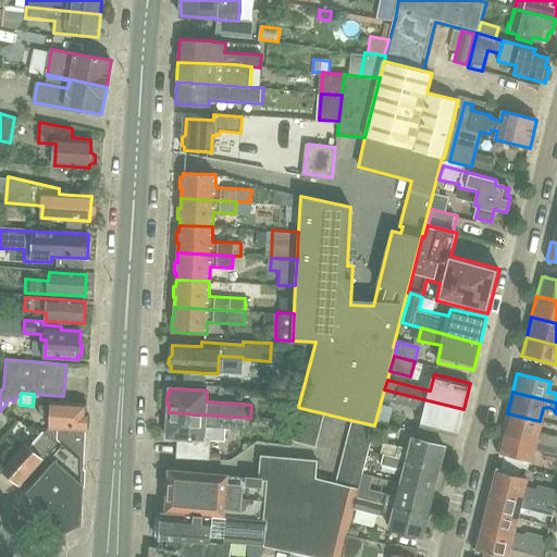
[(457,436),(463,409),(397,393),(395,403),(425,410),(421,426),(457,436)]
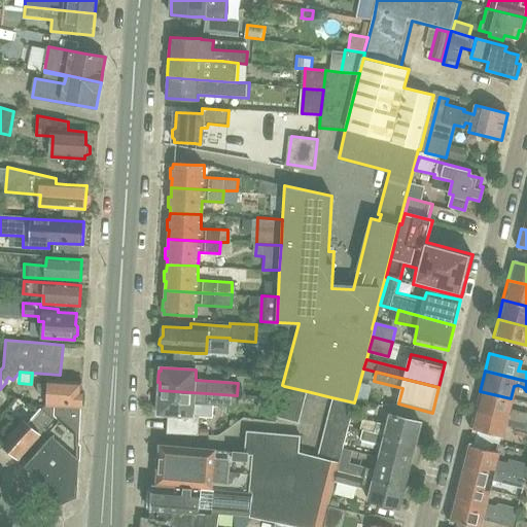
[(82,382),(62,381),(48,380),(47,384),(37,384),(37,393),(47,393),(46,406),(54,406),(81,408),(82,382)]
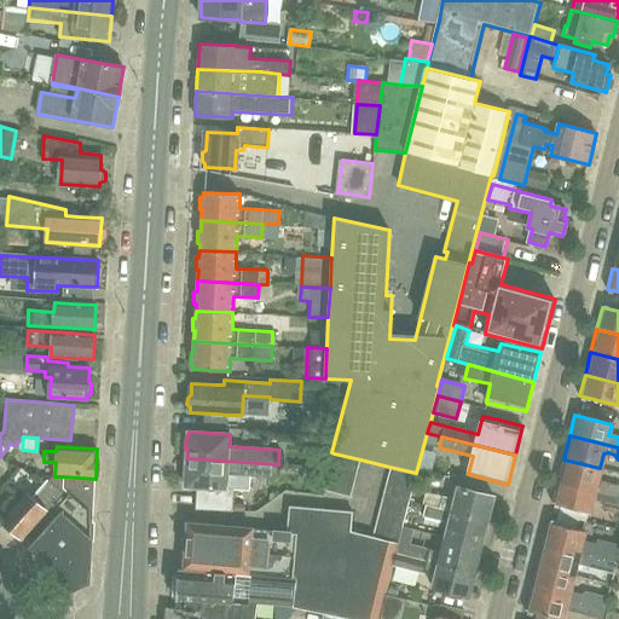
[(334,453),(331,466),(357,472),(360,460),(334,453)]
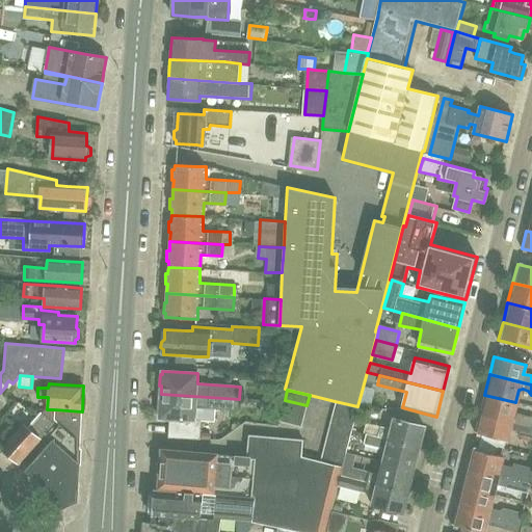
[(158,403),(157,415),(159,415),(159,419),(169,419),(168,437),(201,440),(202,421),(213,421),(214,409),(235,410),(239,406),(239,399),(161,394),(160,403),(158,403)]
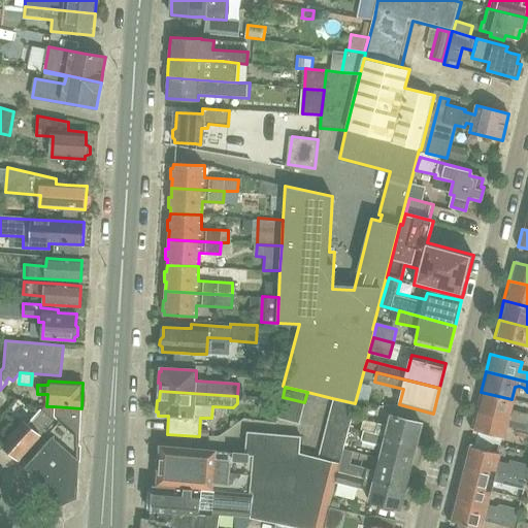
[(508,414),(512,399),(494,395),(481,392),(475,411),(494,416),(527,424),(527,415),(523,414),(519,416),(508,414)]
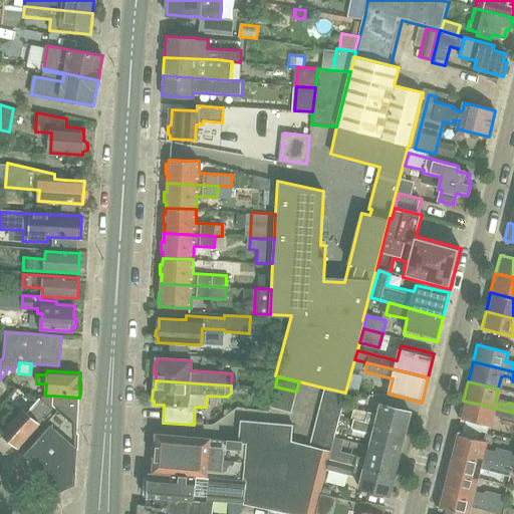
[(275,387),(272,397),(293,402),(296,392),(275,387)]
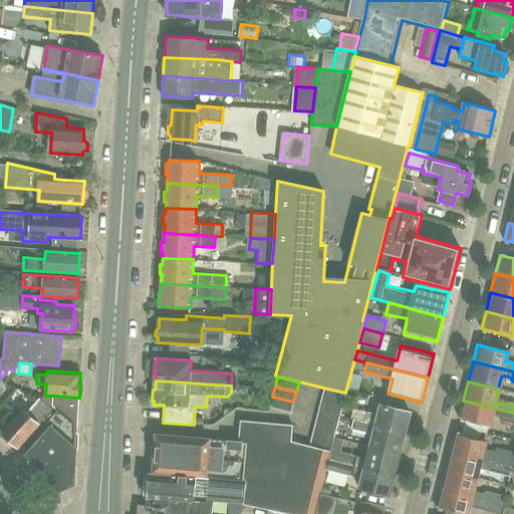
[(323,388),(321,399),(342,405),(345,393),(323,388)]
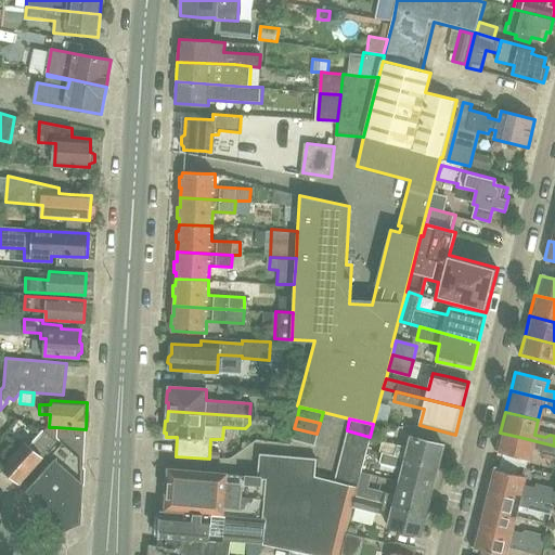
[(56,427),(56,437),(64,442),(84,461),(86,429),(56,427)]
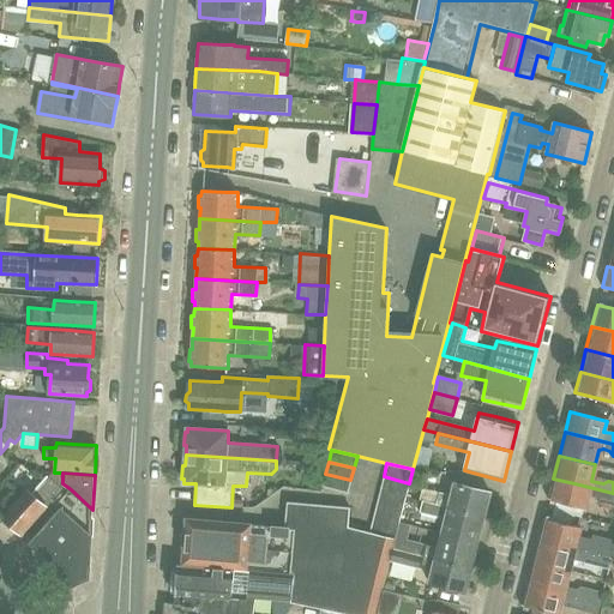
[(325,474),(323,486),(348,493),(350,480),(325,474)]
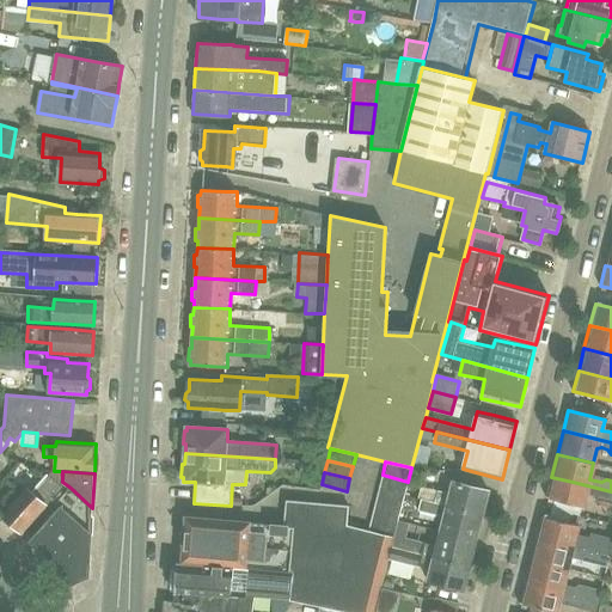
[(383,475),(379,489),(404,495),(408,482),(383,475)]
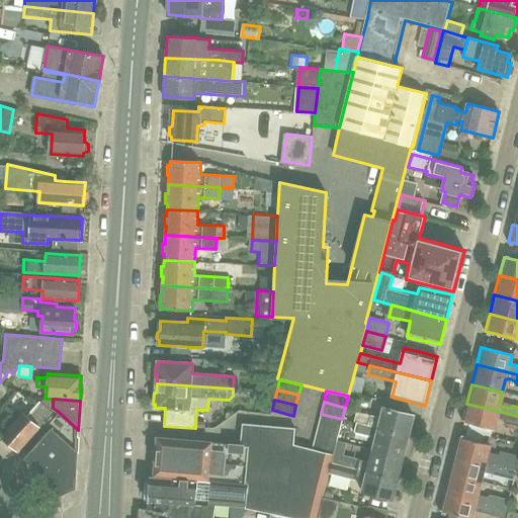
[(18,451),(32,436),(39,428),(38,427),(44,423),(42,422),(52,413),(41,404),(28,418),(23,413),(2,436),(18,451)]
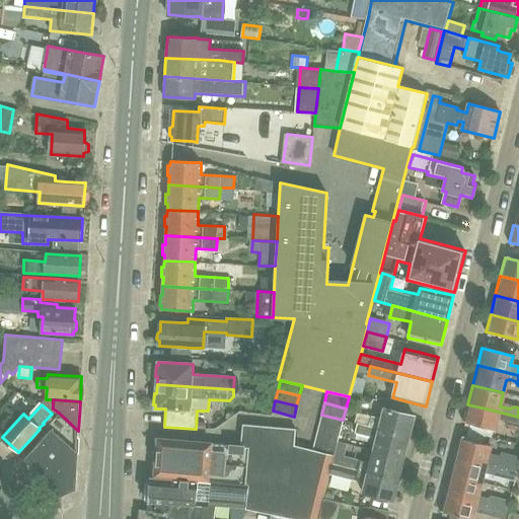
[(467,404),(463,422),(494,430),(497,418),(506,421),(509,425),(518,427),(518,417),(486,409),(467,404)]
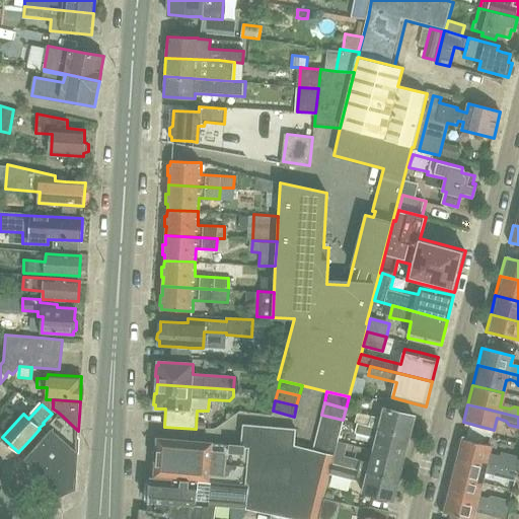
[(415,416),(394,411),(383,408),(381,418),(371,416),(368,426),(410,437),(415,416)]
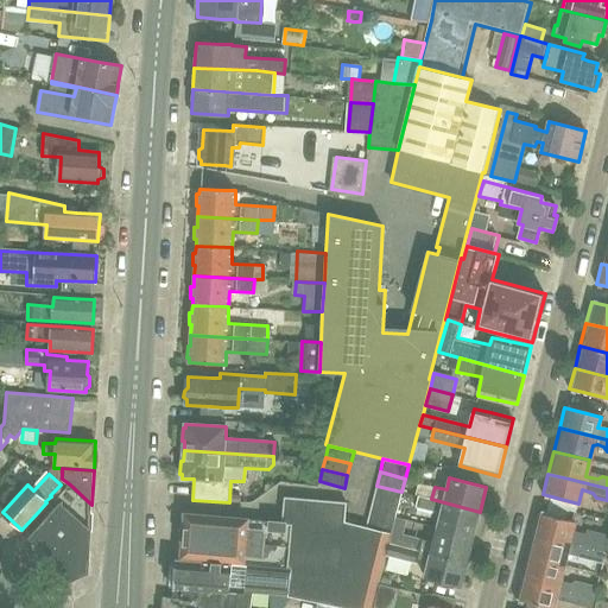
[(70,485),(56,500),(59,504),(77,520),(90,532),(92,505),(70,485)]
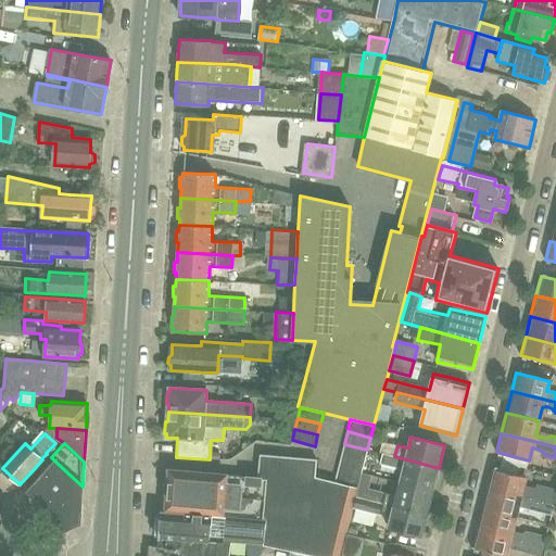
[(344,444),(341,457),(364,463),(367,450),(344,444)]
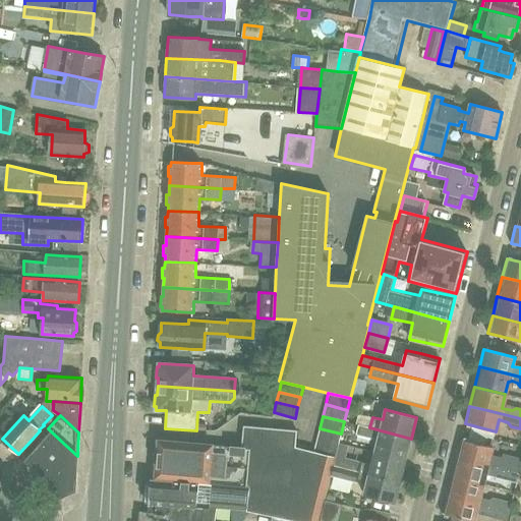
[(153,464),(152,478),(250,487),(245,508),(245,511),(271,516),(291,520),(319,520),(330,476),(333,466),(335,457),(313,452),(295,447),(297,430),(244,425),(242,448),(155,440),(154,455),(156,455),(155,464),(153,464)]
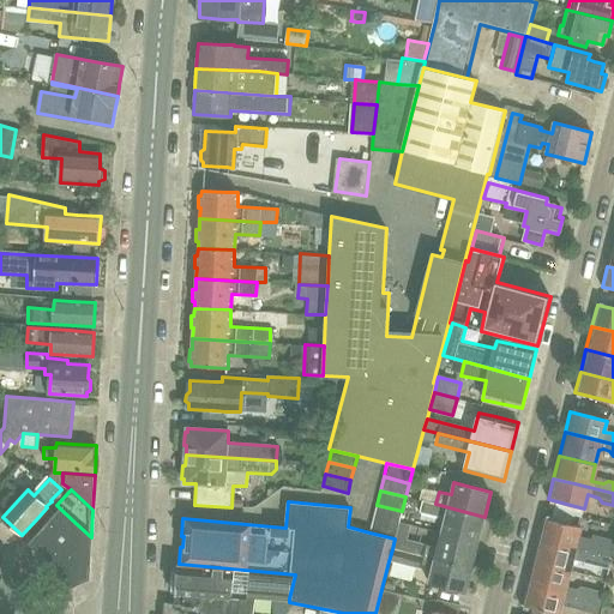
[(485,517),(435,504),(422,501),(419,512),(445,519),(441,533),(477,542),(485,517)]
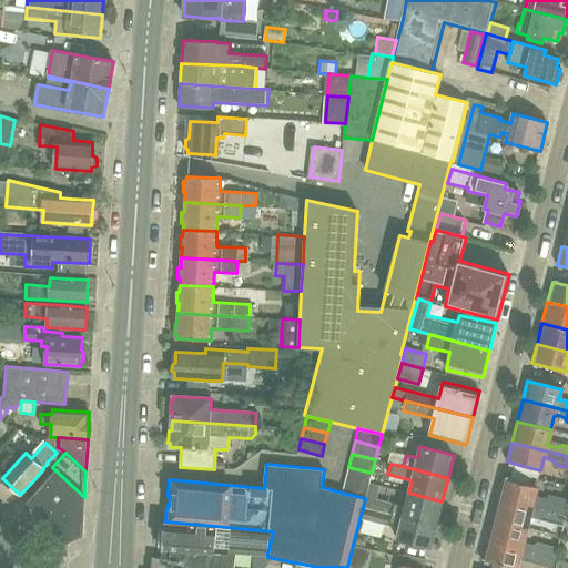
[(348,467),(345,479),(368,486),(372,473),(348,467)]
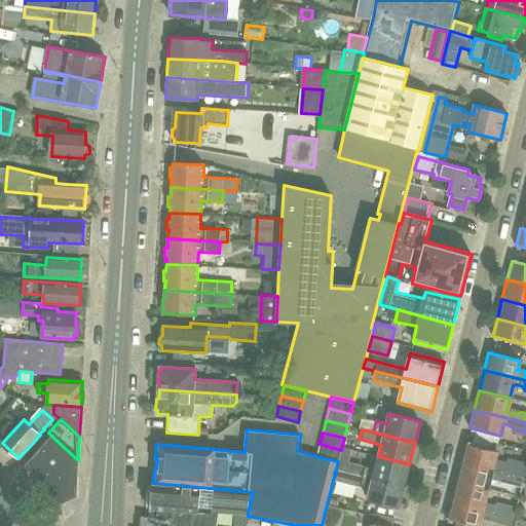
[(51,436),(27,464),(41,478),(67,450),(51,436)]
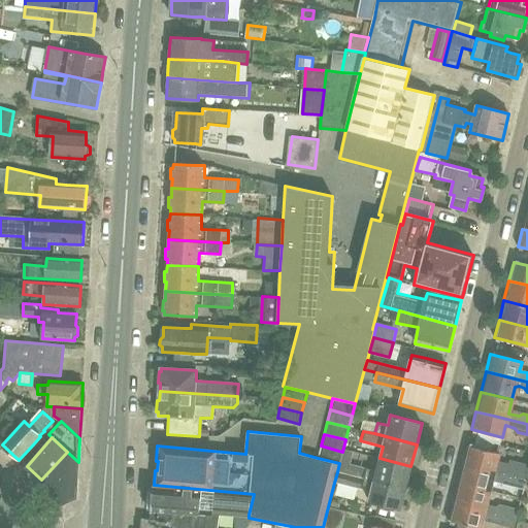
[(498,453),(487,450),(467,444),(463,463),(526,479),(527,469),(527,465),(509,461),(509,465),(496,462),(498,453)]
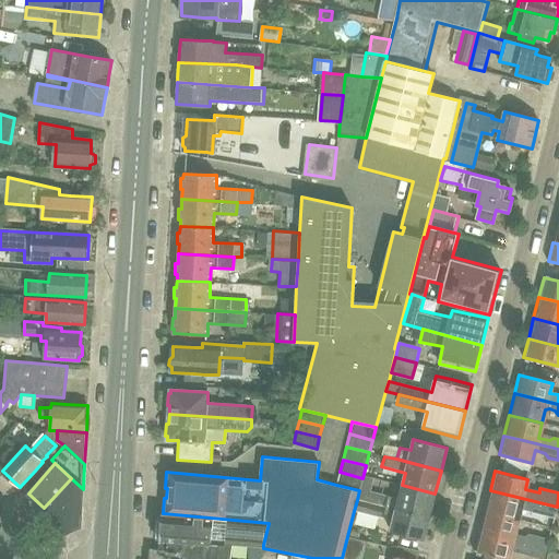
[(340,472),(336,485),(359,490),(363,478),(340,472)]
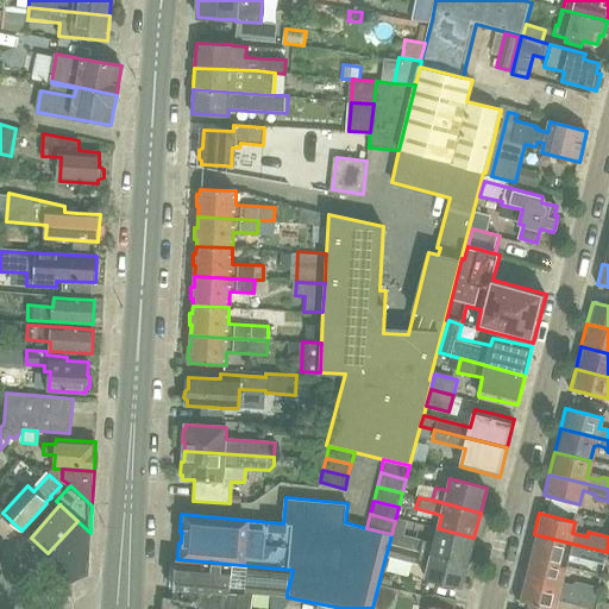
[(48,553),(45,557),(48,559),(71,581),(88,573),(89,558),(90,533),(77,521),(48,553)]
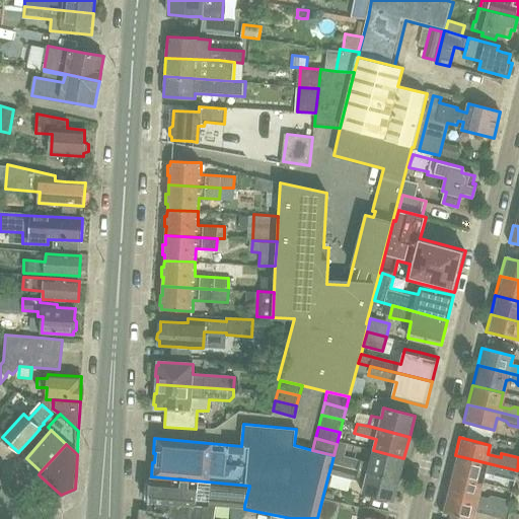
[(398,479),(403,458),(373,450),(370,462),(344,456),(342,466),(357,470),(398,479)]
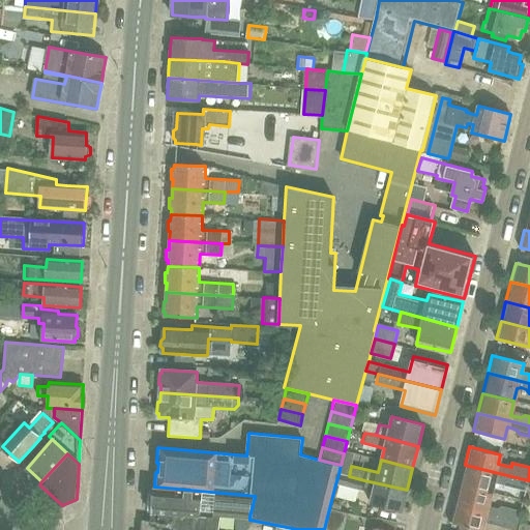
[(525,491),(528,480),(465,465),(460,484),(491,492),(493,482),(525,491)]
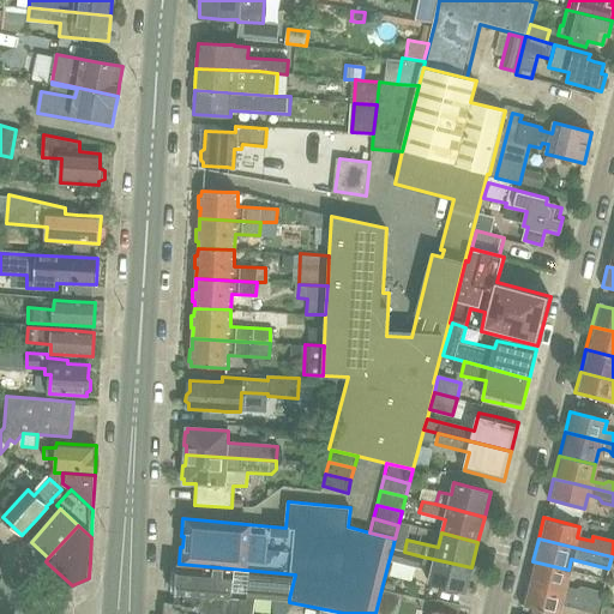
[(422,557),(404,552),(392,549),(389,561),(432,572),(428,583),(465,593),(471,567),(422,557)]
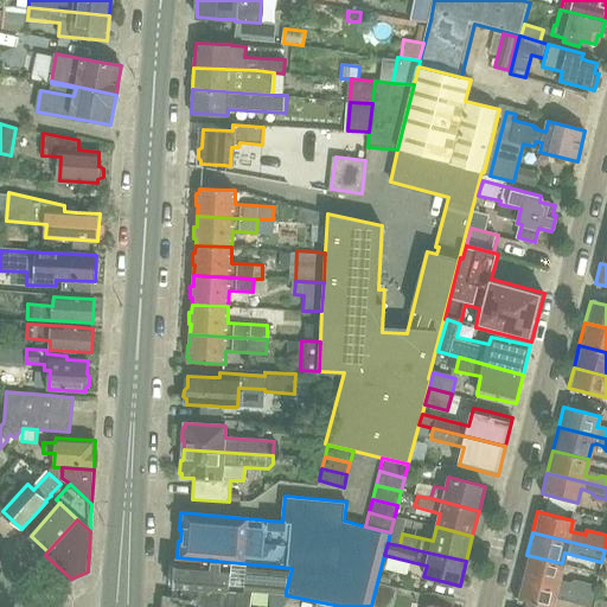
[(557,581),(562,563),(526,555),(521,576),(594,595),(596,587),(574,581),(570,583),(557,581)]
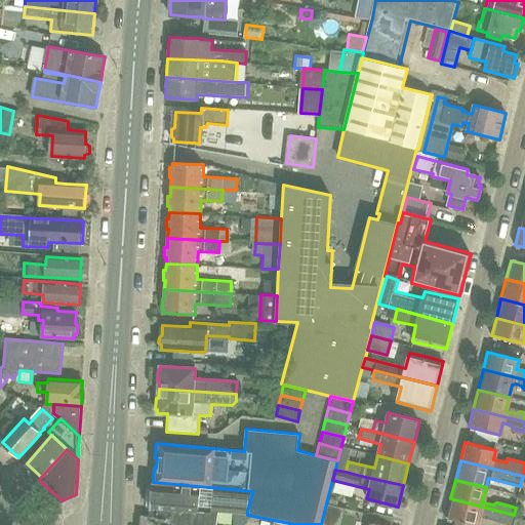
[(217,510),(247,512),(252,491),(153,482),(152,482),(149,509),(150,509),(193,512),(204,512),(217,514),(217,510)]
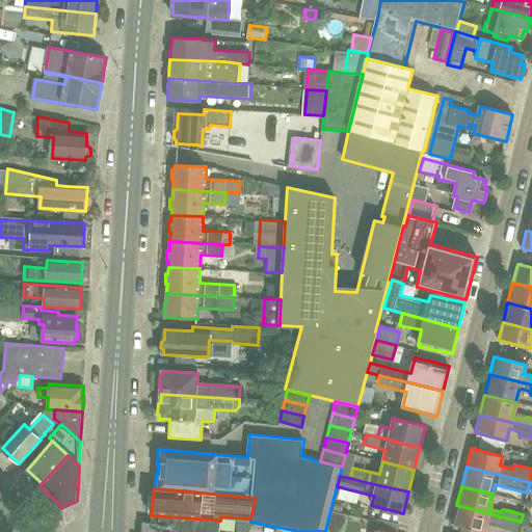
[(516,531),(517,531),(521,522),(456,505),(452,525),(481,531),(482,531),(485,520),(489,521),(490,525),(516,531)]
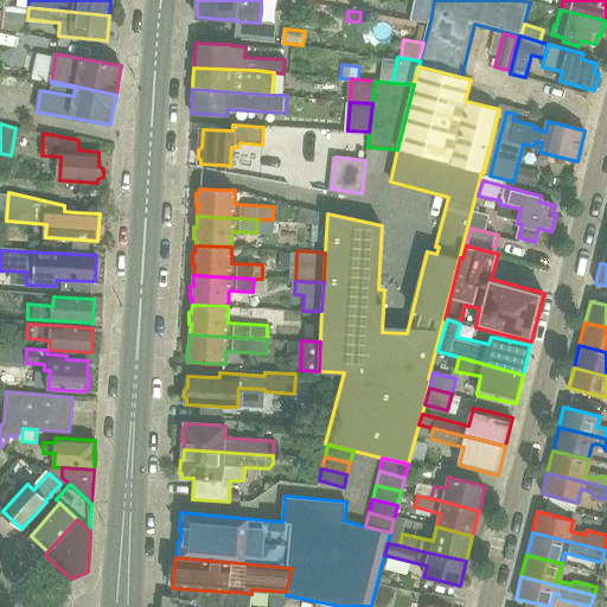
[(221,606),(223,592),(173,588),(173,596),(163,595),(161,606),(221,606)]
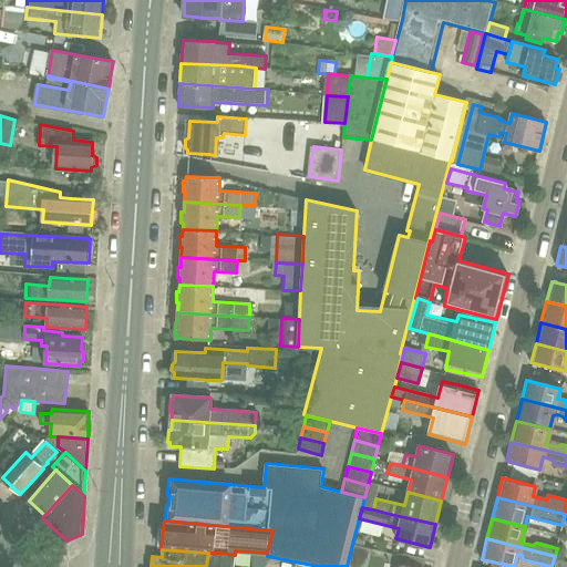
[(218,565),(220,553),(208,553),(206,566),(228,566),(229,566),(218,565)]
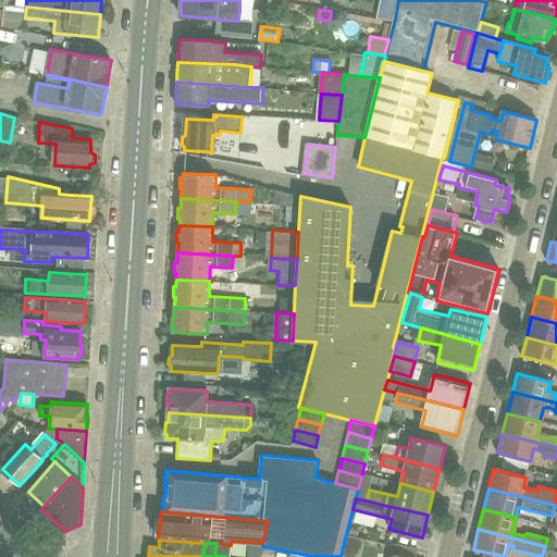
[(416,556),(418,551),(397,544),(396,544),(394,554),(393,553),(391,556),(416,556)]
